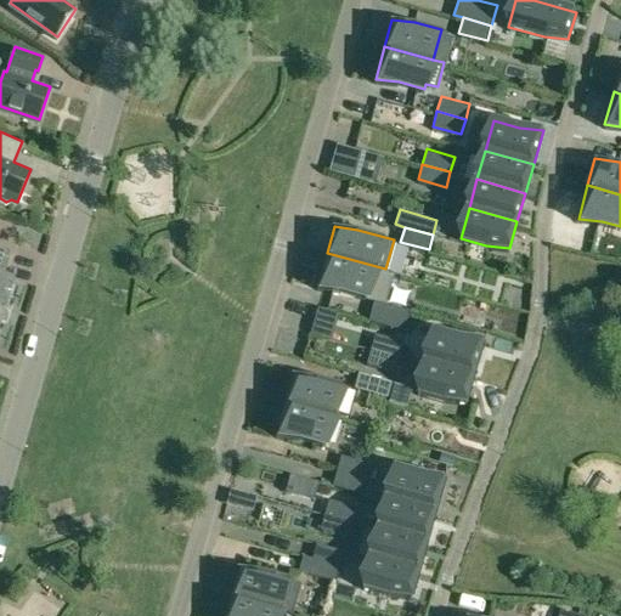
[(0,308),(4,310),(9,293),(12,294),(16,283),(12,282),(15,277),(1,273),(7,253),(4,252),(5,248),(0,246),(0,308)]
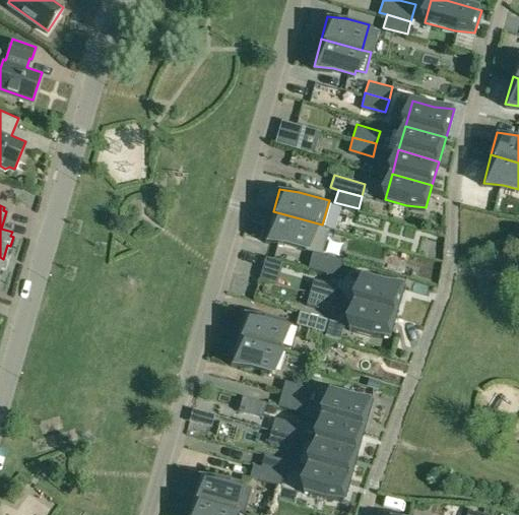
[(307,248),(307,247),(313,249),(322,252),(329,227),(322,224),(273,211),(265,239),(284,242),(307,248)]
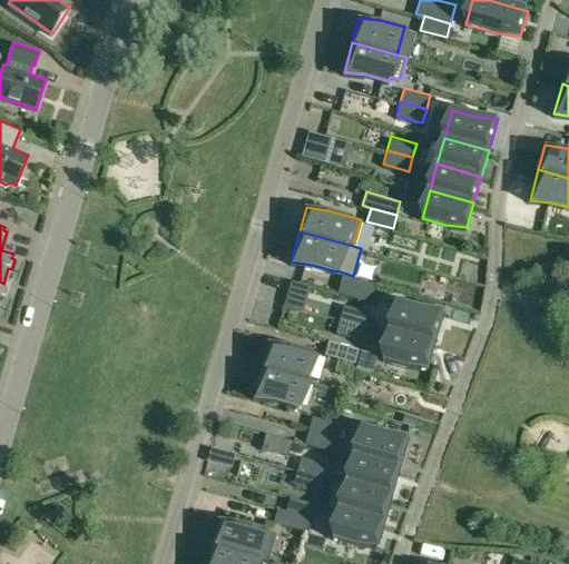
[(343,273),(339,292),(372,300),(378,283),(353,276),(343,273)]
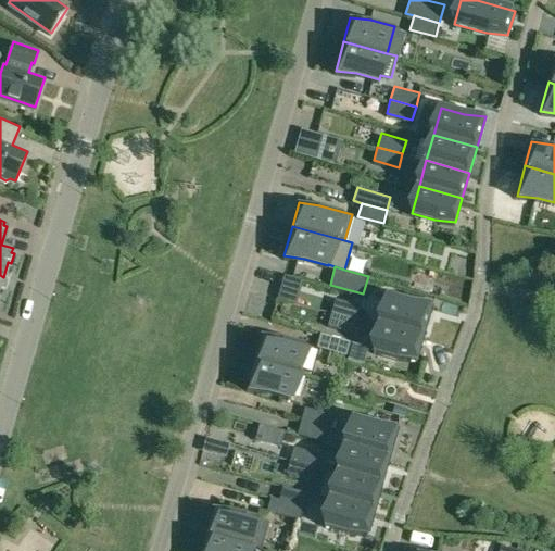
[(336,296),(331,310),(357,316),(361,303),(336,296)]
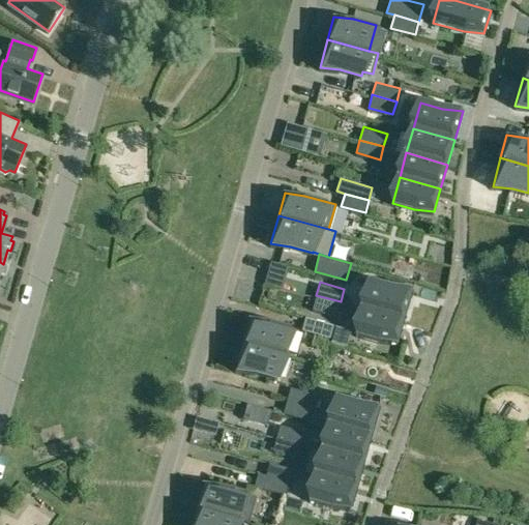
[(370,283),(363,308),(404,319),(412,291),(392,289),(370,283)]
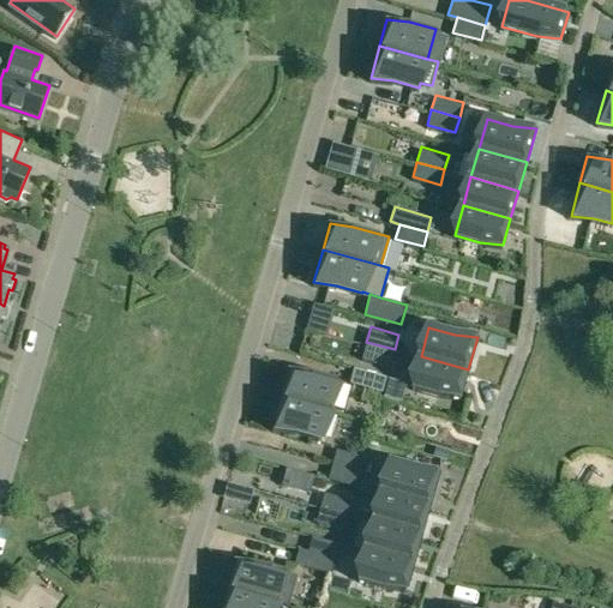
[(395,349),(366,342),(362,356),(390,363),(395,349)]
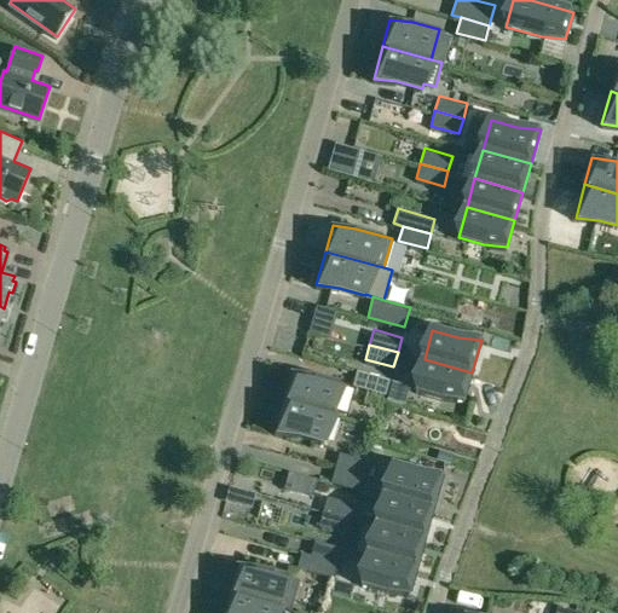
[(472,372),(425,359),(416,389),(442,397),(465,399),(472,372)]
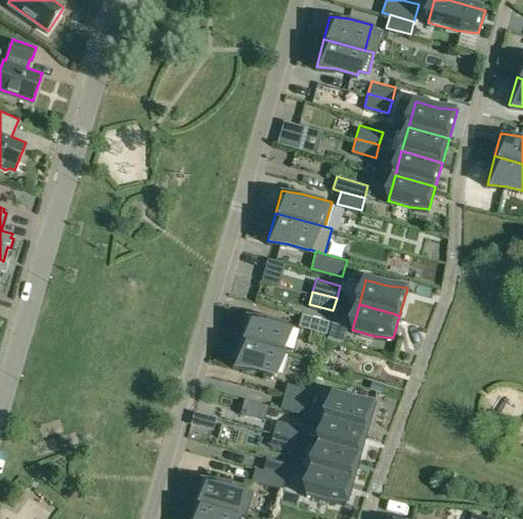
[(303,311),(299,325),(327,333),(331,319),(303,311)]
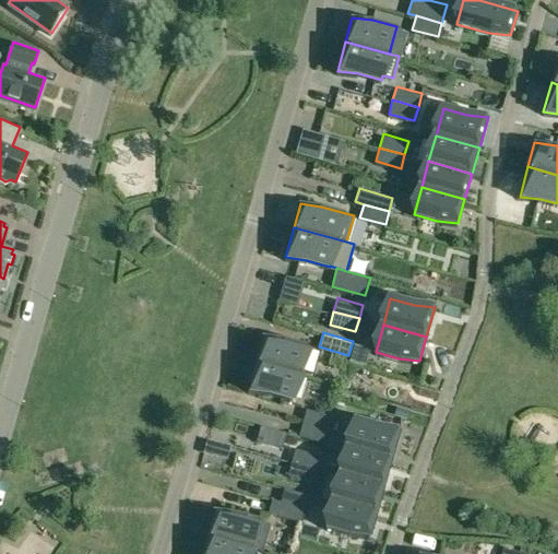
[(257,360),(300,372),(308,345),(284,339),(263,336),(257,360)]
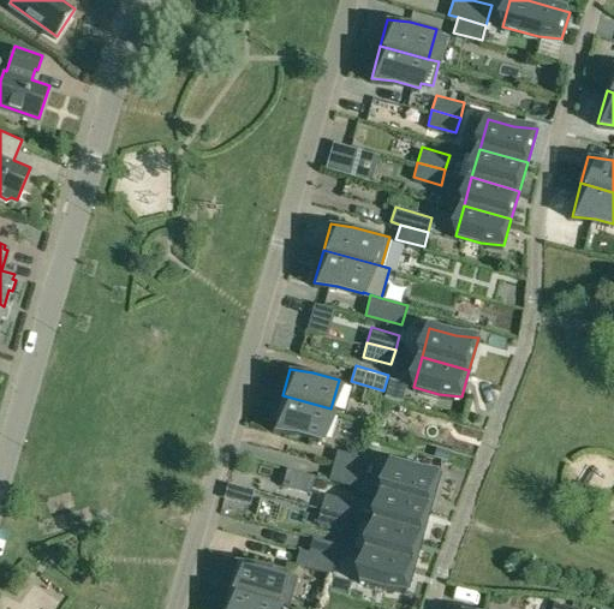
[(322,439),(331,409),(282,395),(273,428),(296,431),(322,439)]
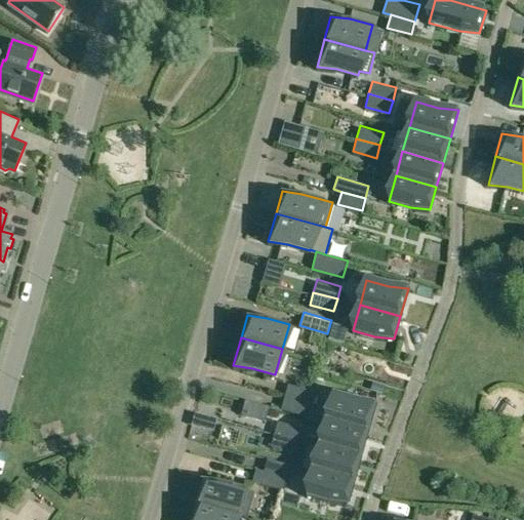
[(288,383),(285,395),(309,401),(312,389),(288,383)]
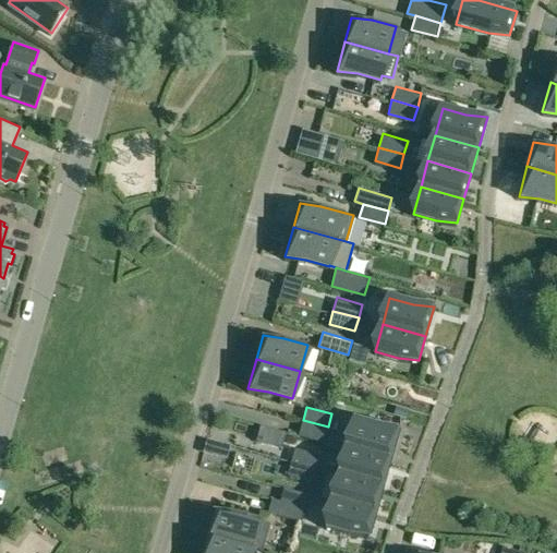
[(324,441),(328,427),(303,420),(299,433),(324,441)]
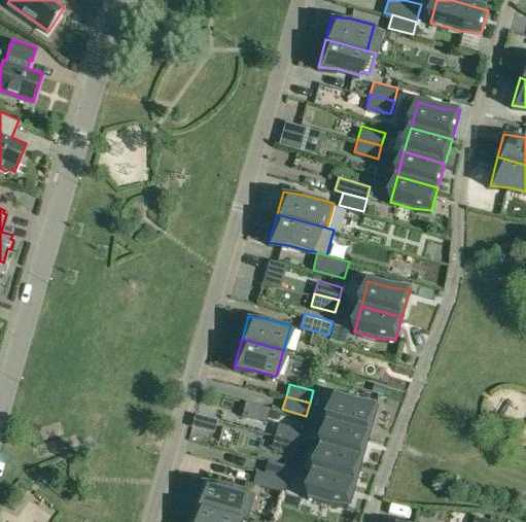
[(336,396),(328,422),(370,433),(378,406),(357,403),(336,396)]
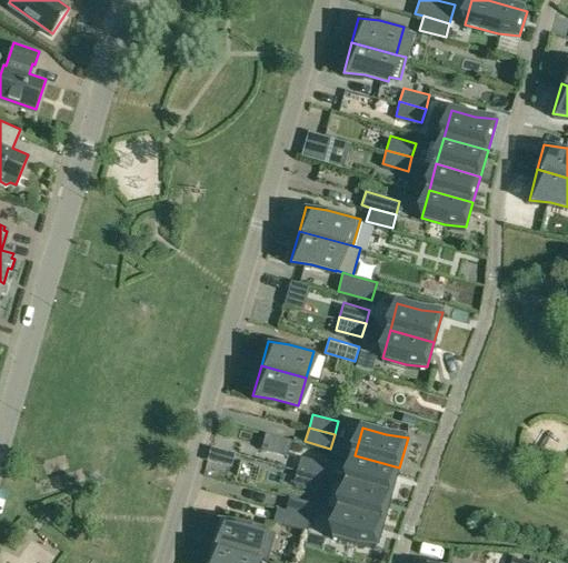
[(301,454),(297,468),(322,475),(327,461),(301,454)]
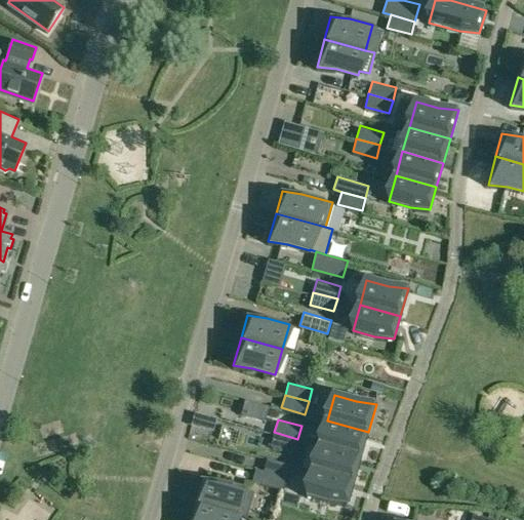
[(320,445),(361,456),(368,432),(327,421),(320,445)]
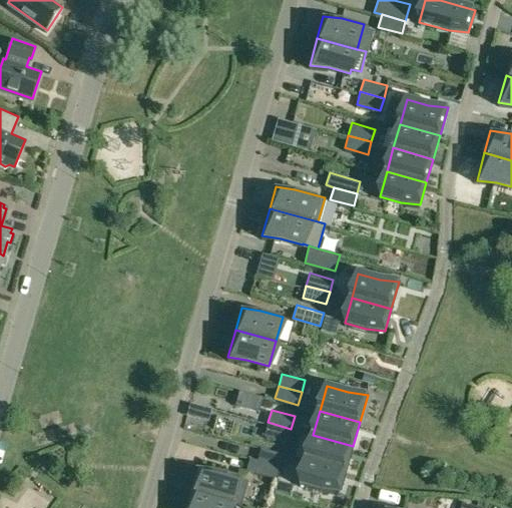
[(291,429),(268,422),(265,434),(288,441),(291,429)]
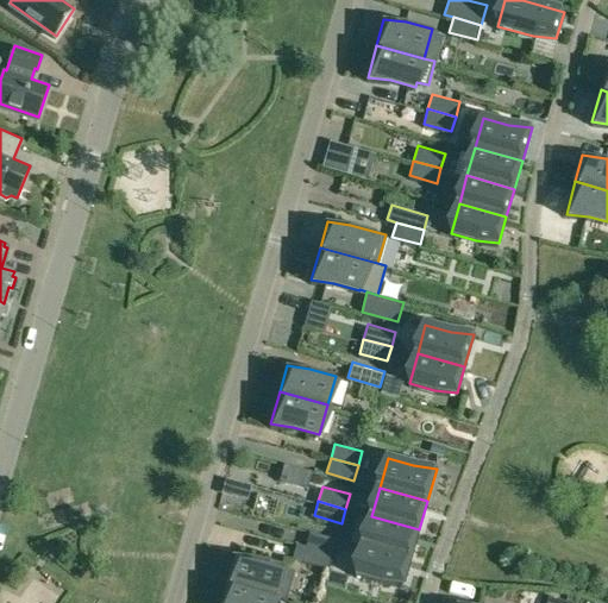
[(371,516),(364,545),(412,558),(419,529),(371,516)]
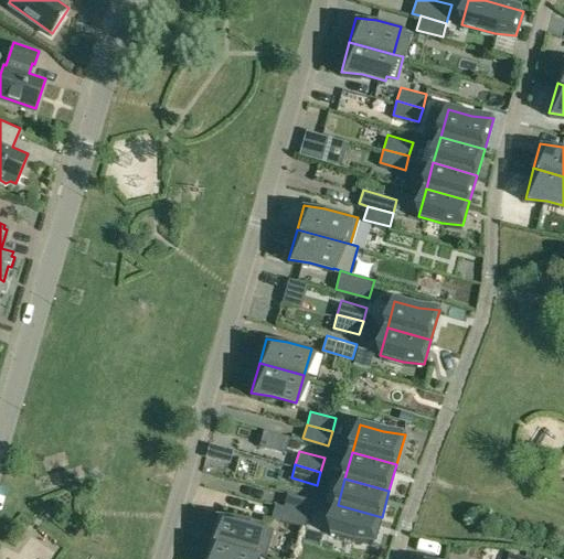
[(284,504),(309,512),(314,497),(288,491),(284,504)]
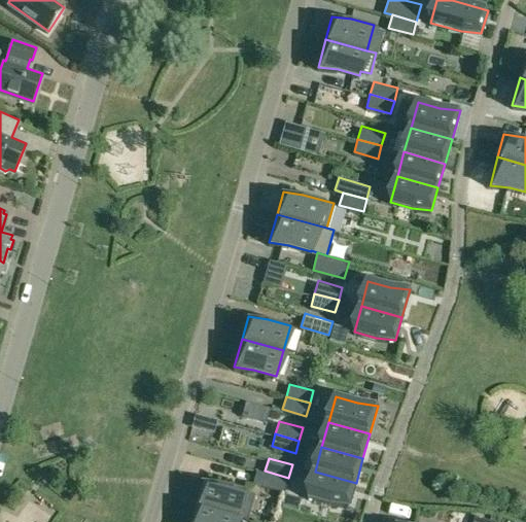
[(288,478),(265,471),(257,468),(253,481),(285,490),(288,478)]
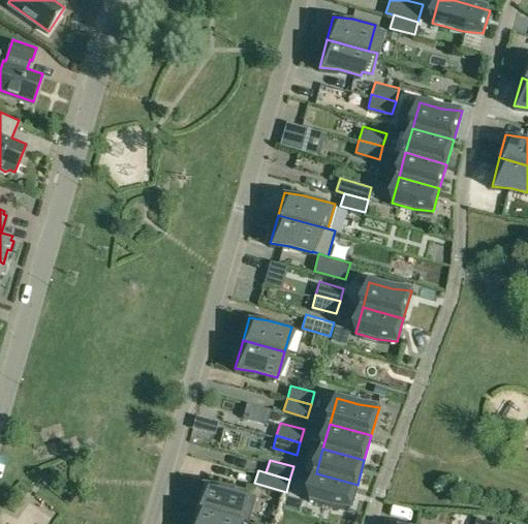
[(358,485),(316,473),(309,498),(331,504),(350,506),(358,485)]
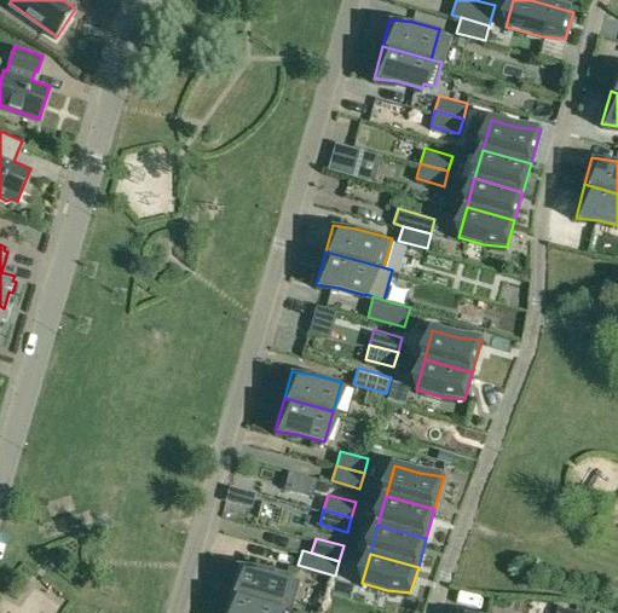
[(237,565),(230,590),(278,605),(279,602),(292,606),(299,578),(260,567),(237,565)]
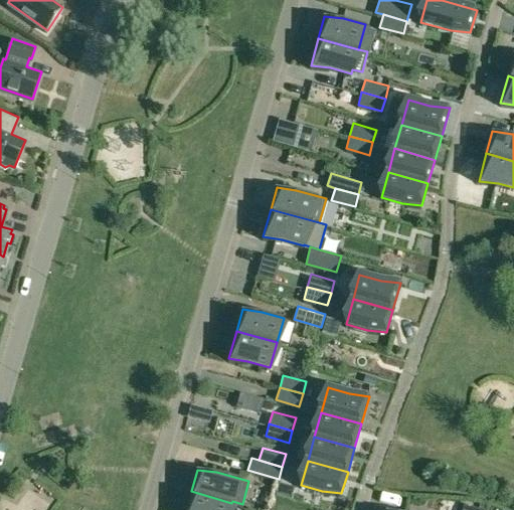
[(229,509),(231,503),(191,491),(186,509),(229,509)]
